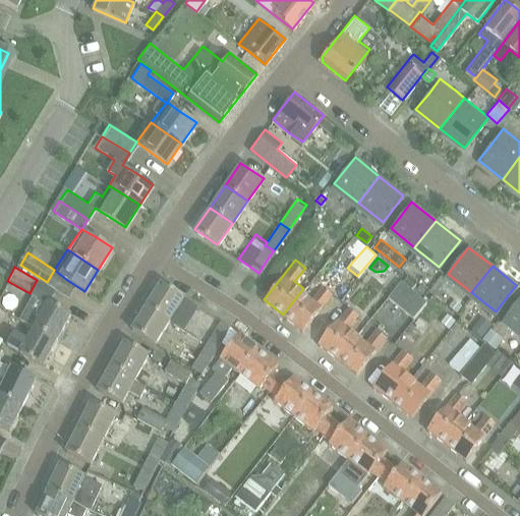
[(407,275),(402,280),(411,287),(415,281),(407,275)]
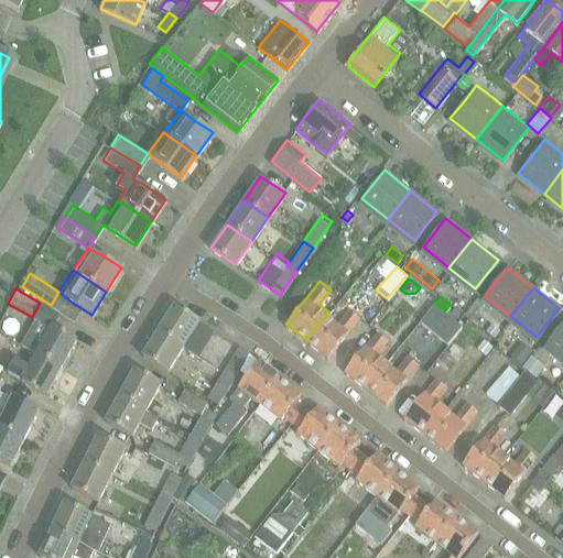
[(447,342),(462,324),(445,310),(435,303),(434,302),(419,320),(447,342)]
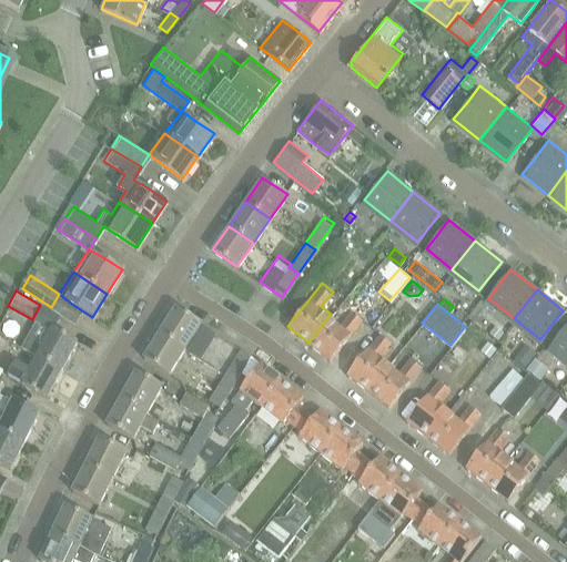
[(40,305),(33,317),(36,318),(51,327),(58,315),(40,305)]
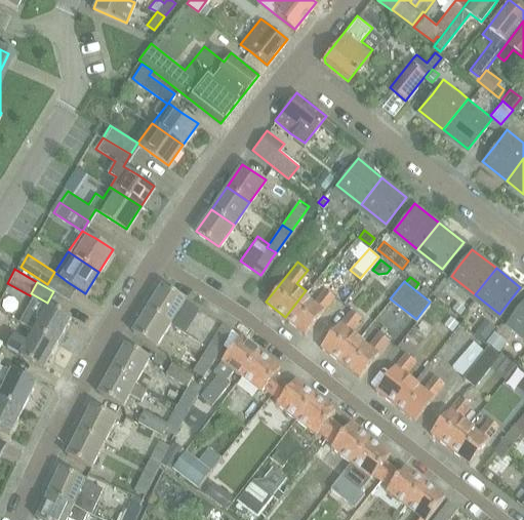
[(174,316),(185,298),(162,284),(147,307),(170,321),(174,316)]
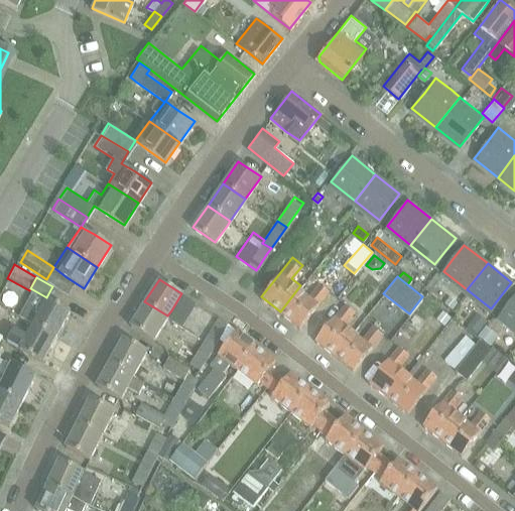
[(300,285),(280,311),(298,327),(330,287),(319,280),(309,293),(300,285)]
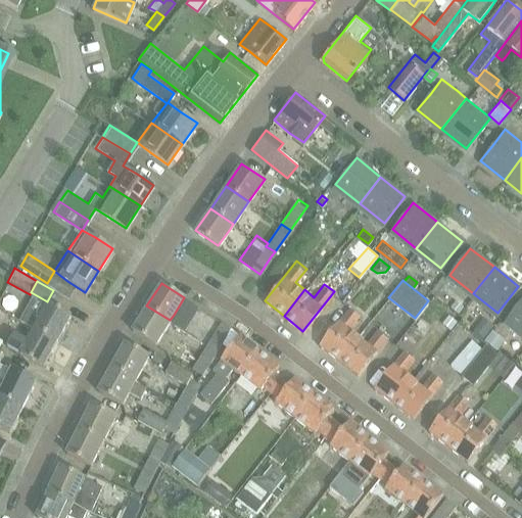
[(33,327),(56,340),(70,314),(52,304),(47,301),(46,302),(34,295),(19,320),(33,327)]
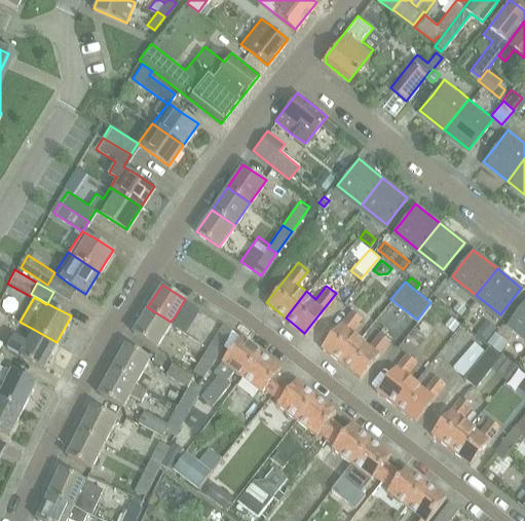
[(509,322),(524,335),(524,300),(517,310),(509,322)]
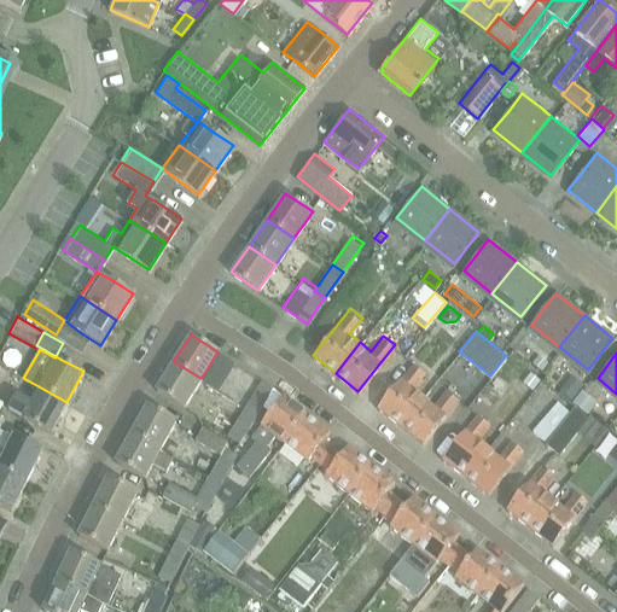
[(537,354),(531,362),(540,369),(547,361),(537,354)]
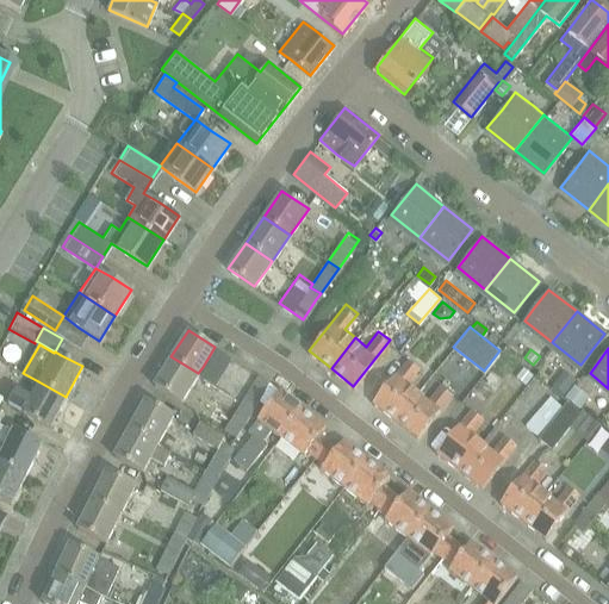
[(409,355),(372,402),(393,418),(417,388),(408,381),(421,365),(409,355)]
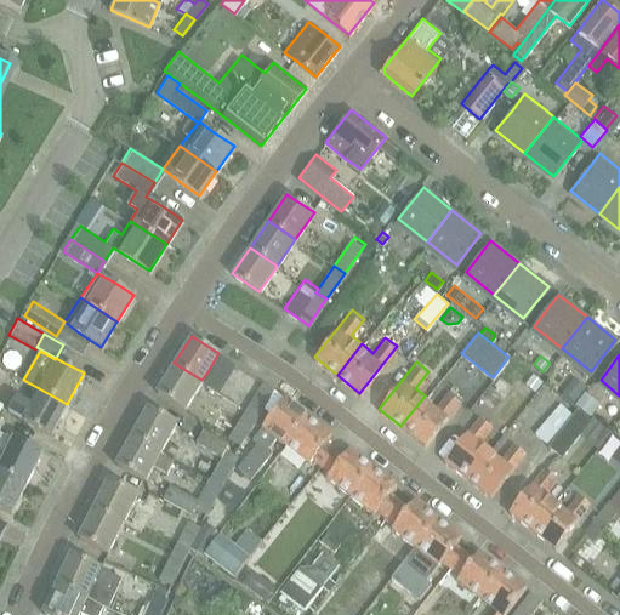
[(183,408),(202,380),(174,363),(157,391),(177,403),(183,408)]
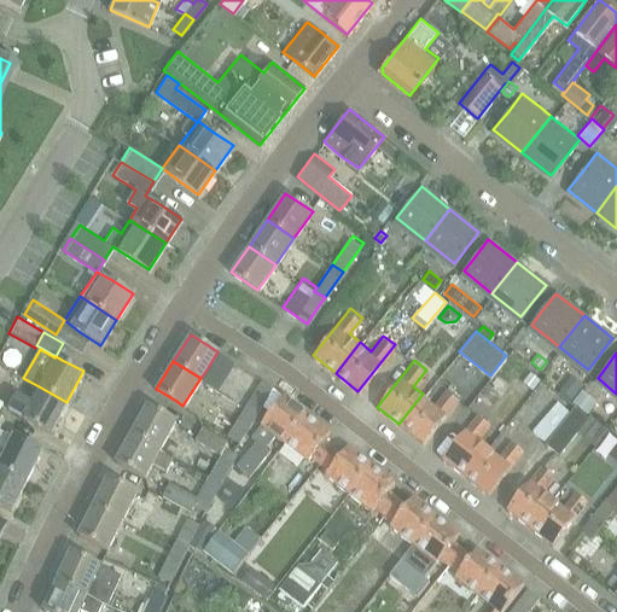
[(530,371),(523,380),(531,388),(540,378),(530,371)]
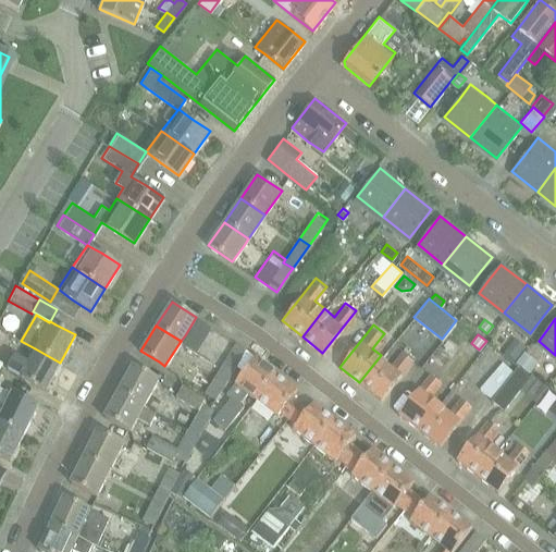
[(515,336),(504,350),(515,358),(526,345),(515,336)]
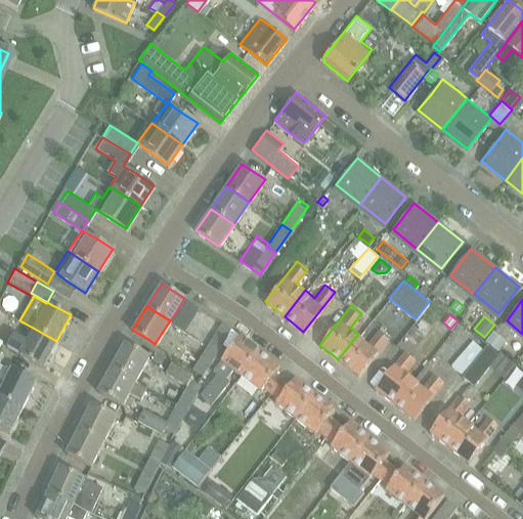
[(221,320),(210,338),(193,364),(206,372),(222,342),(231,327),(221,320)]
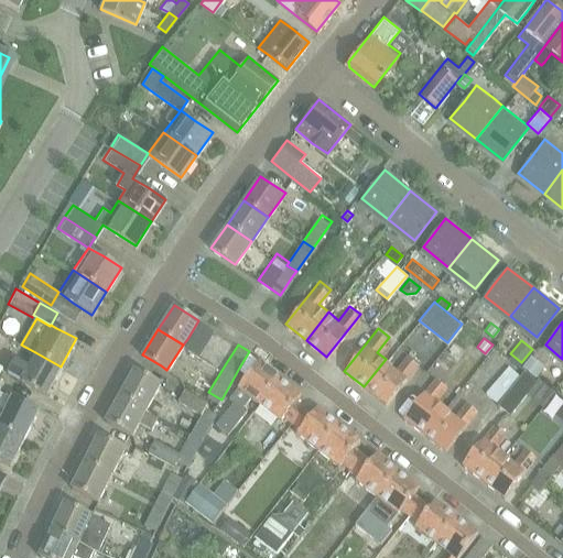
[(249,351),(239,368),(247,373),(259,359),(249,351)]
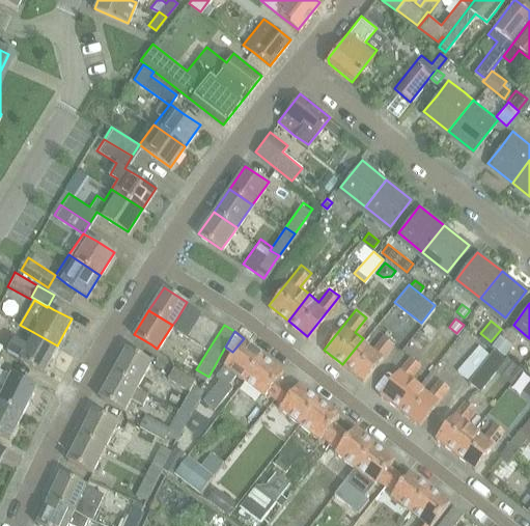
[(20,358),(25,360),(44,370),(57,345),(33,332),(26,344),(14,338),(7,350),(21,357),(20,358)]
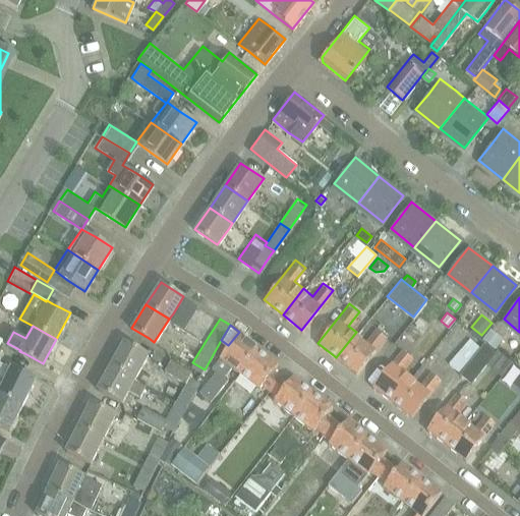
[(367,340),(356,332),(336,357),(356,373),(368,357),(388,335),(378,327),(367,340)]
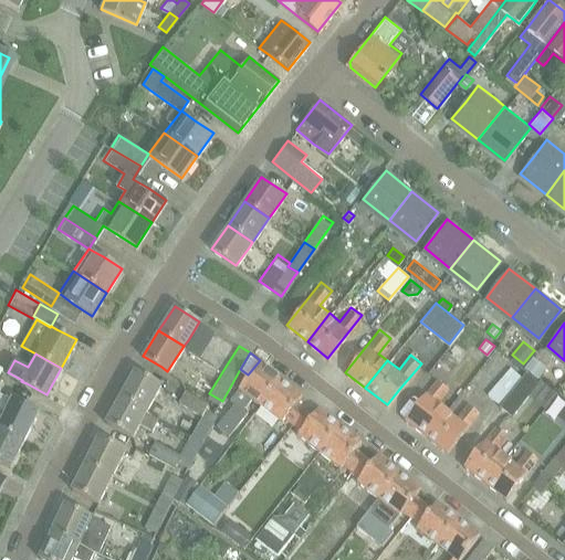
[(525,365),(523,367),(536,377),(545,366),(532,356),(525,365)]
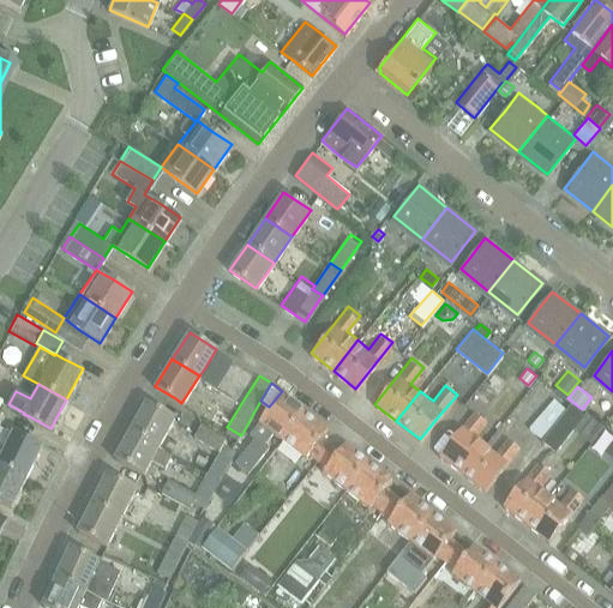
[(263,443),(274,429),(283,437),(305,409),(282,391),(269,407),(268,408),(248,433),(253,438),(234,461),(247,471),(268,446),(263,443)]
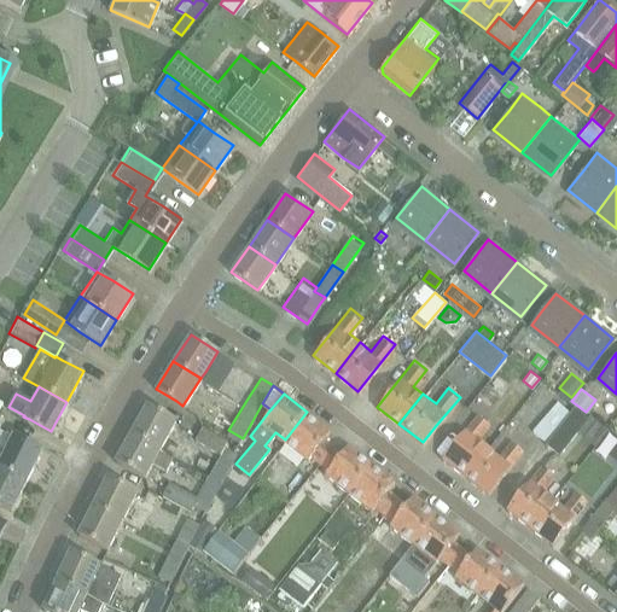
[(543,439),(569,409),(557,400),(531,429),(543,439)]
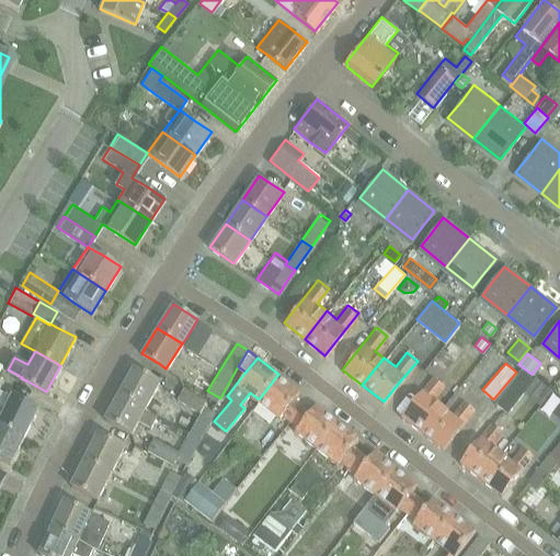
[(152,377),(134,367),(120,393),(146,407),(159,381),(152,377)]
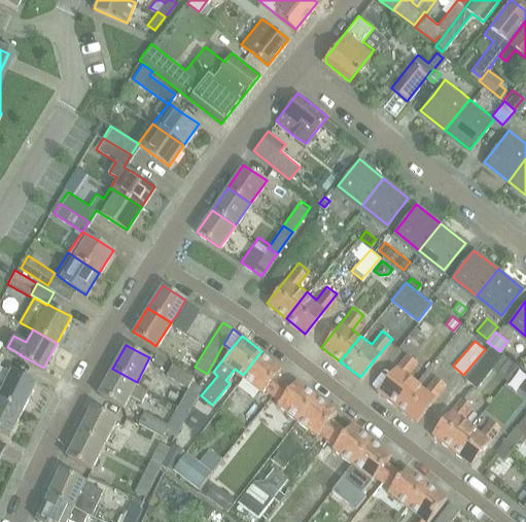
[(476,386),(500,355),(489,346),(464,377),(476,386)]
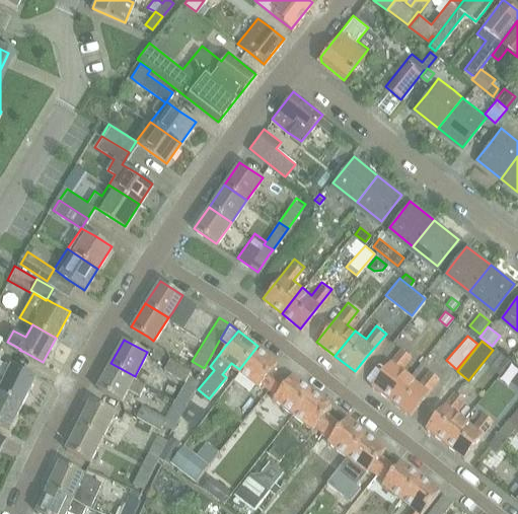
[(276,361),(257,346),(239,369),(259,384),(262,379),(270,385),(279,373),(271,367),(276,361)]
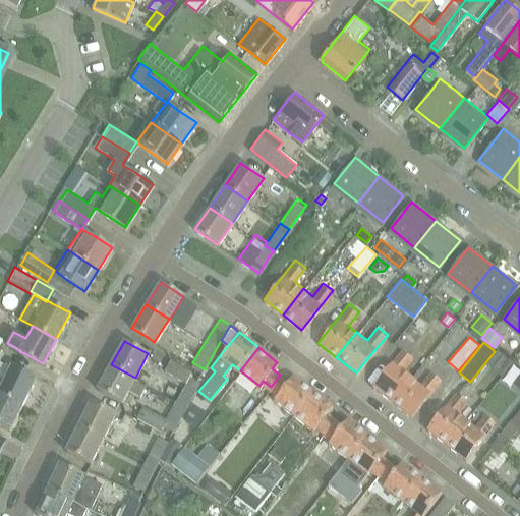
[(403,347),(385,369),(372,386),(392,401),(412,376),(403,368),(413,355),(403,347)]
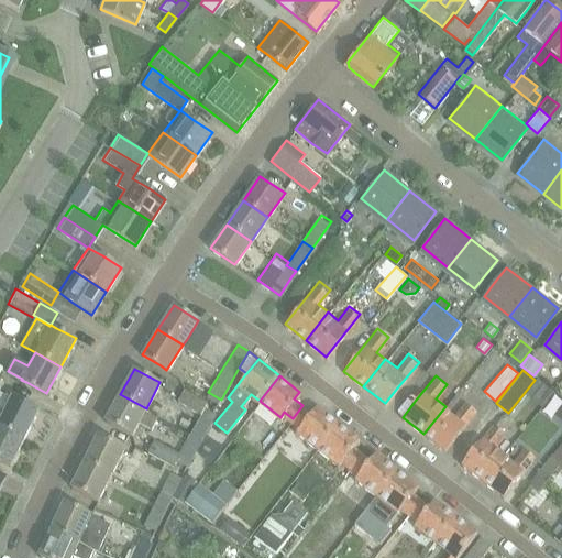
[(0,425),(24,437),(37,408),(12,396),(11,396),(0,391),(0,383),(2,380),(0,379),(0,407),(4,409),(0,418),(0,425)]
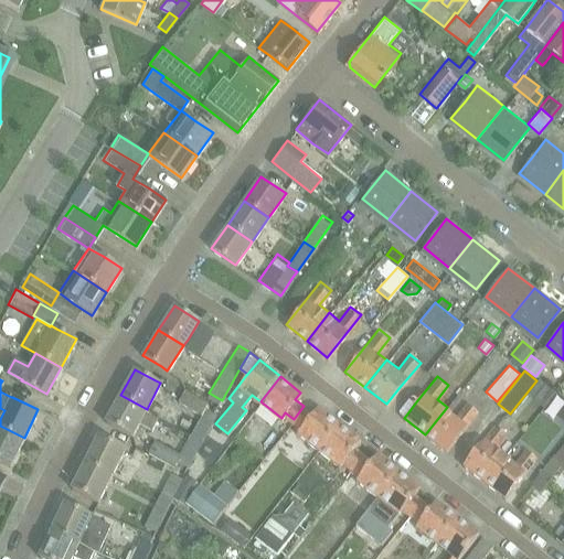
[(191,433),(201,440),(217,411),(206,405),(210,400),(187,387),(180,399),(203,412),(191,433)]
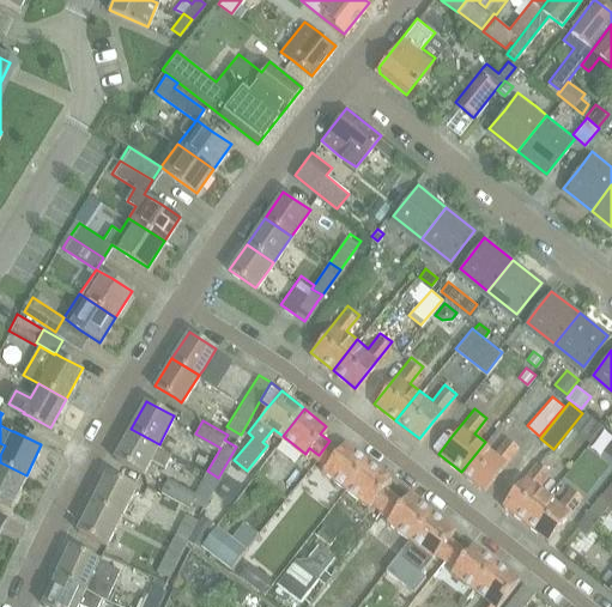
[(115,456),(135,468),(144,473),(152,457),(165,465),(171,451),(159,444),(131,429),(115,456)]
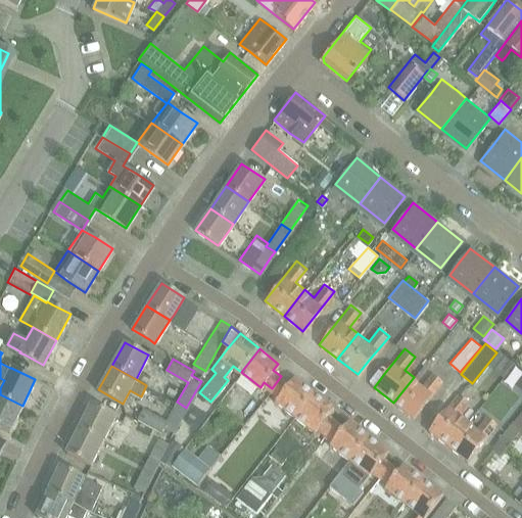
[(412,417),(425,402),(443,379),(433,371),(423,384),(414,377),(393,403),(412,417)]
